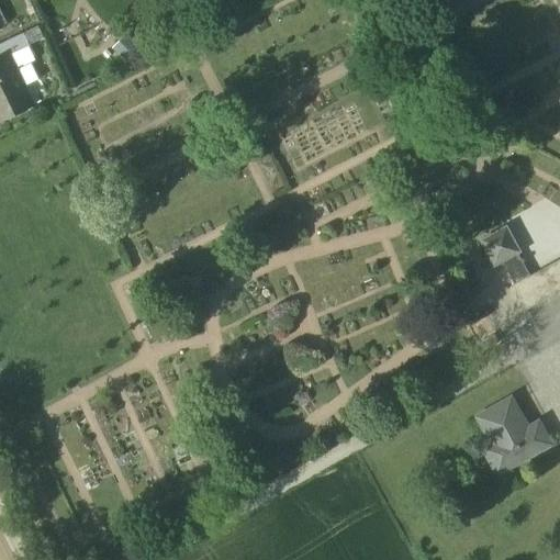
[(24,32),(30,44),(45,36),(40,24),(24,32)]
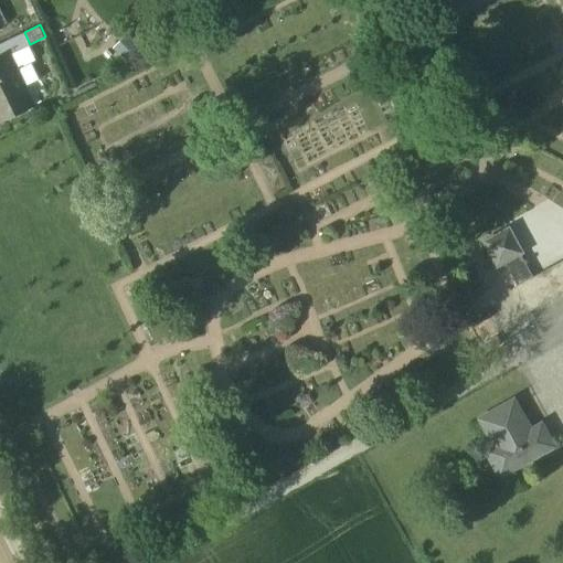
[(0,43),(0,57),(10,53),(10,54),(30,44),(24,32),(0,43)]
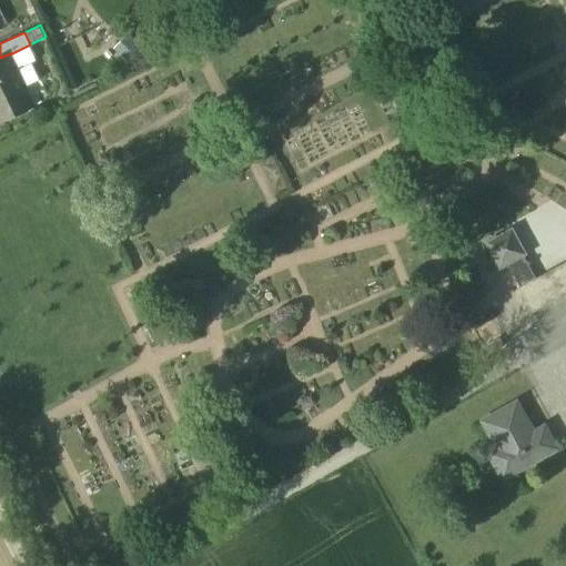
[(30,44),(10,54),(24,84),(39,78),(31,63),(34,53),(30,44)]
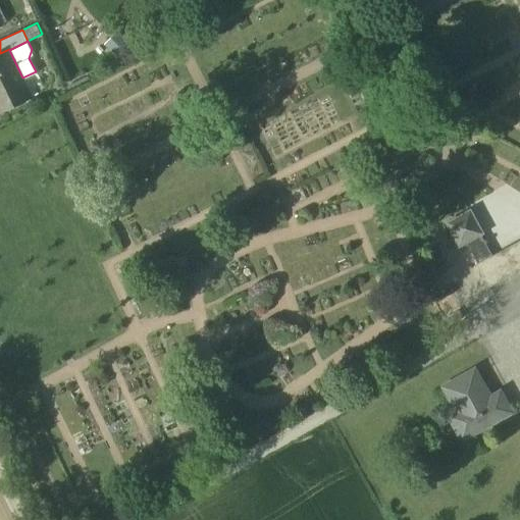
[(0,111),(32,97),(22,78),(9,50),(9,49),(0,53),(0,111)]
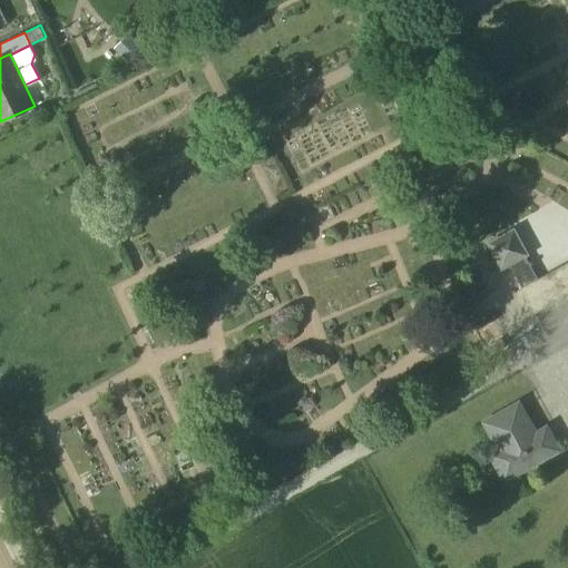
[(512,265),(528,256),(530,255),(516,229),(490,243),(506,270),(512,265)]
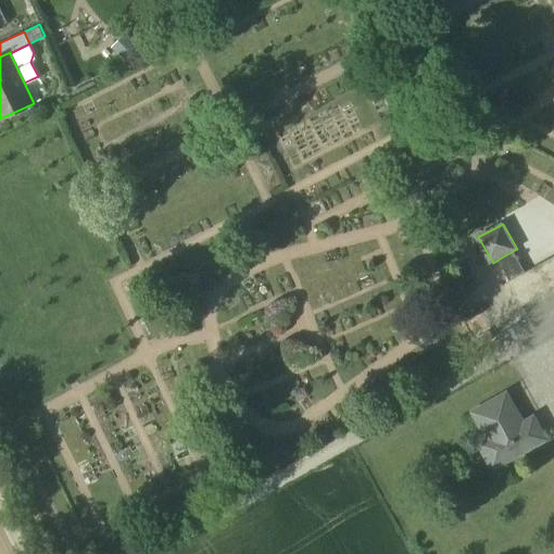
[(500,259),(512,281),(527,273),(515,250),(500,259)]
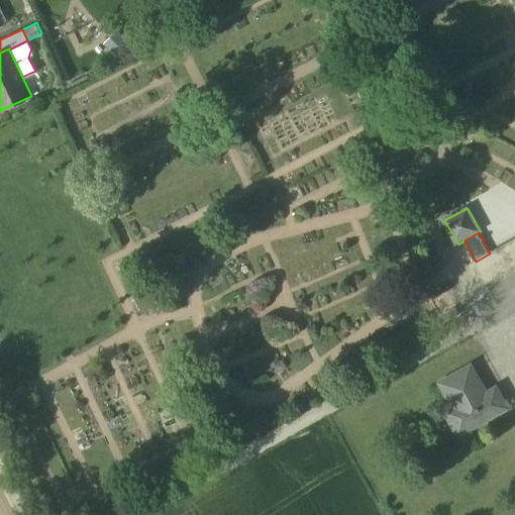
[(514,239),(492,252),(497,261),(514,249),(514,239)]
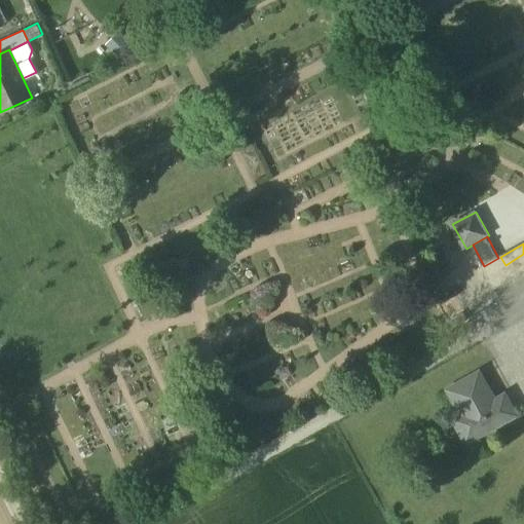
[(500,257),(498,258),(484,266),(496,289),(523,272),(523,254),(506,265),(500,257)]
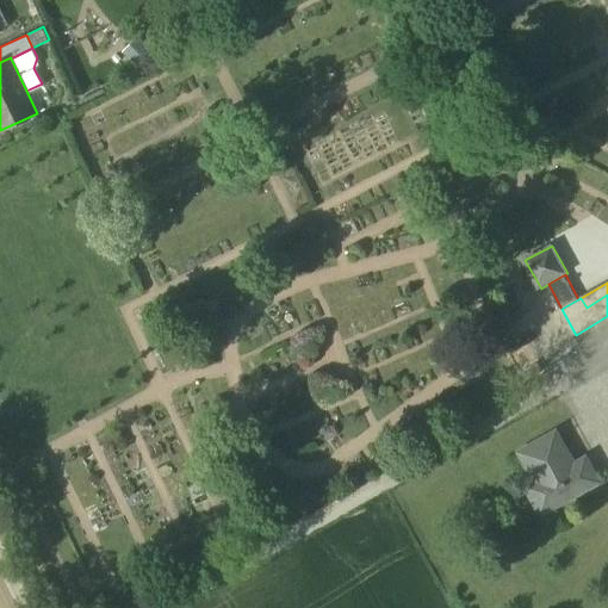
[(526,486),(538,508),(565,492),(569,498),(583,490),(582,486),(597,477),(585,457),(575,463),(570,466),(565,457),(570,454),(557,430),(519,452),(535,482),(526,486)]
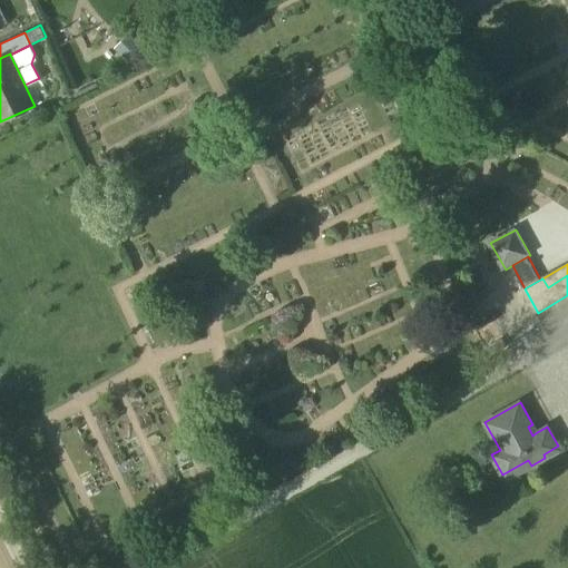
[(532,436),(537,432),(532,424),(528,427),(532,436)]
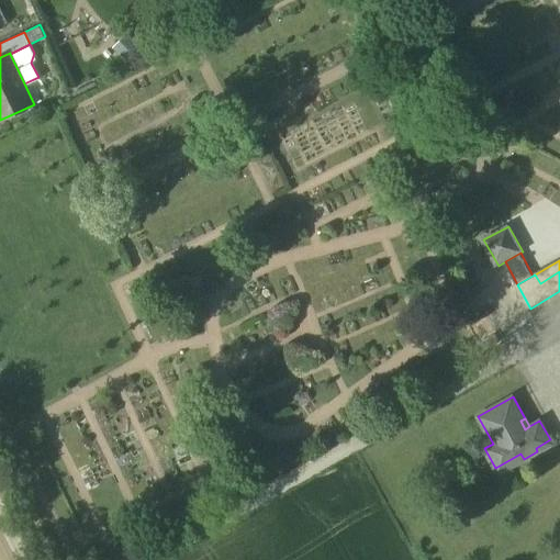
[(536,448),(537,451),(552,444),(550,439),(536,448)]
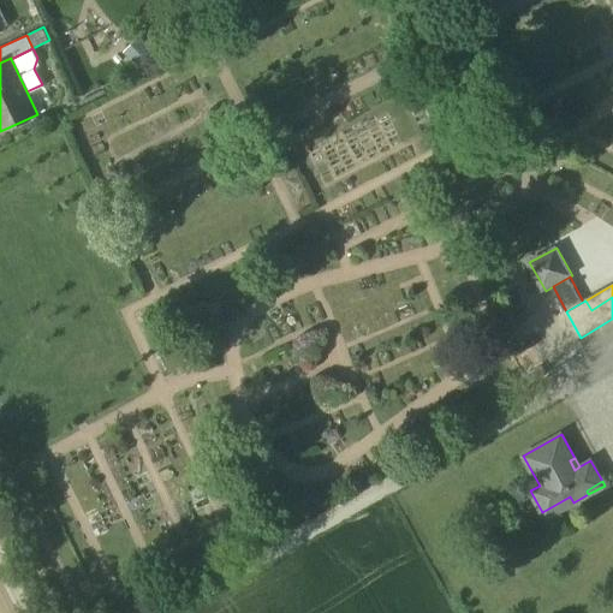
[(570,497),(542,512),(546,517),(573,503),(570,497)]
